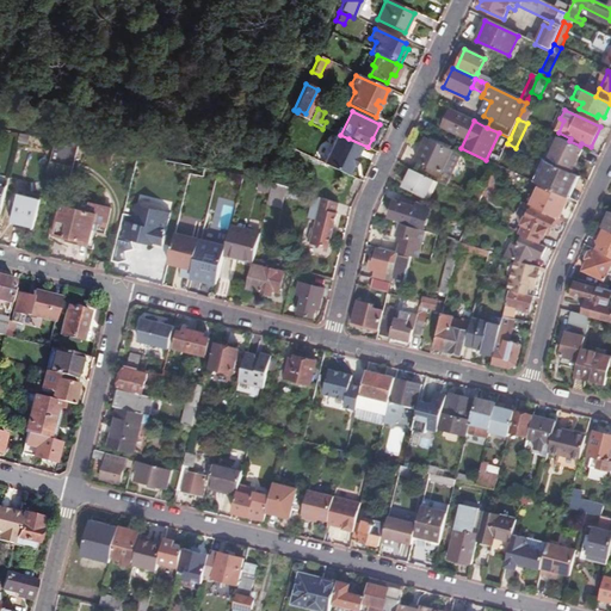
[(499,161),(507,143),(510,139),(499,133),(486,160),(497,165),(499,161)]
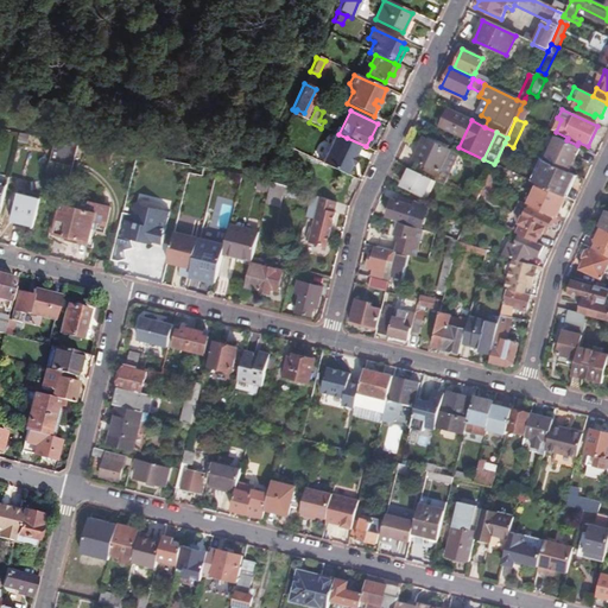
[(321,163),(343,175),(356,146),(346,141),(347,138),(339,134),(337,135),(334,134),(321,163)]
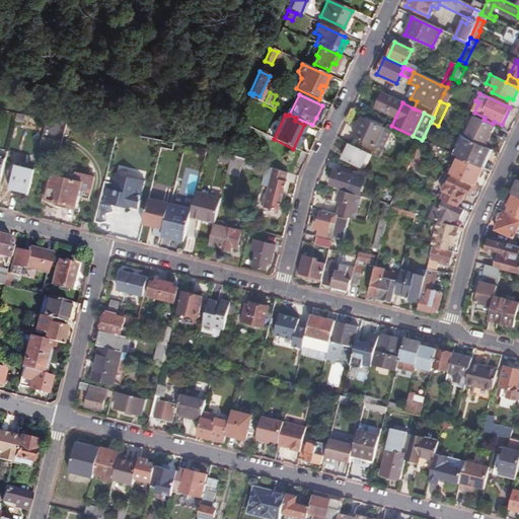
[(465,139),(486,148),(496,128),(475,118),(467,133),(465,139)]
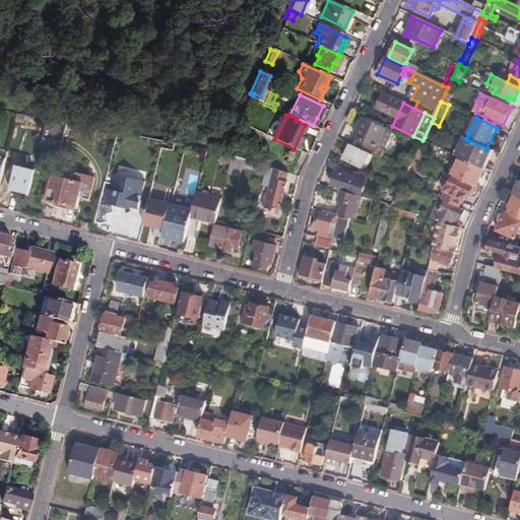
[(372,156),(376,158),(380,150),(374,147),(383,129),(362,119),(348,145),(372,156)]
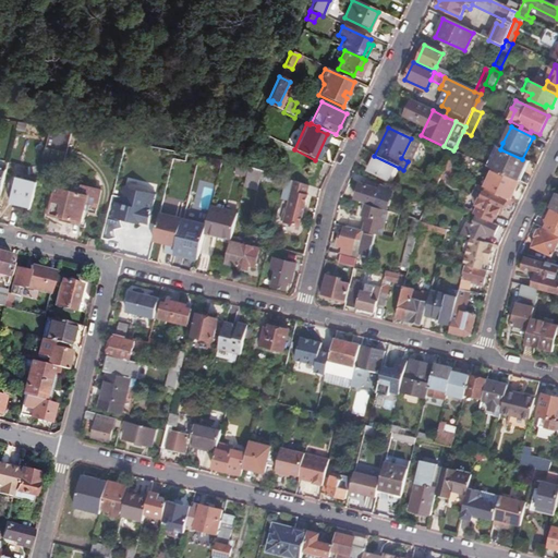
[(72,133),(50,129),(43,156),(64,160),(69,144),(72,133)]
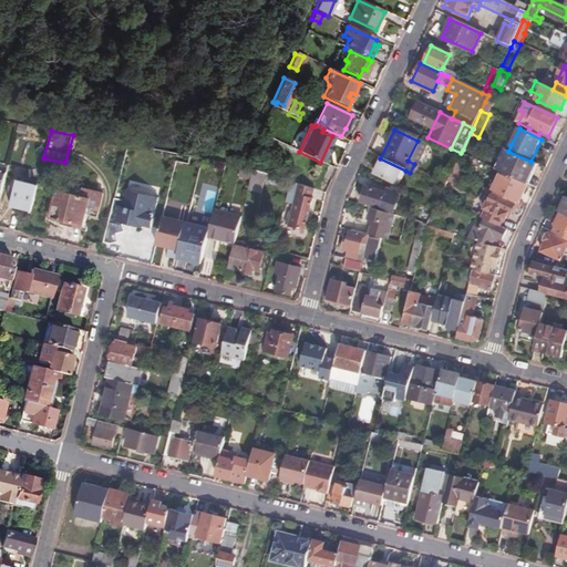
[(534,163),(544,141),(542,140),(531,162),(534,163)]
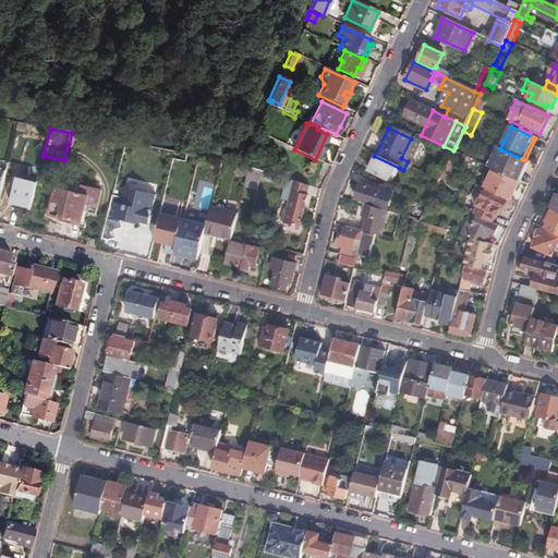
[(492,169),(494,169),(517,180),(521,171),(522,171),(526,161),(525,160),(522,159),(500,149),(492,169)]
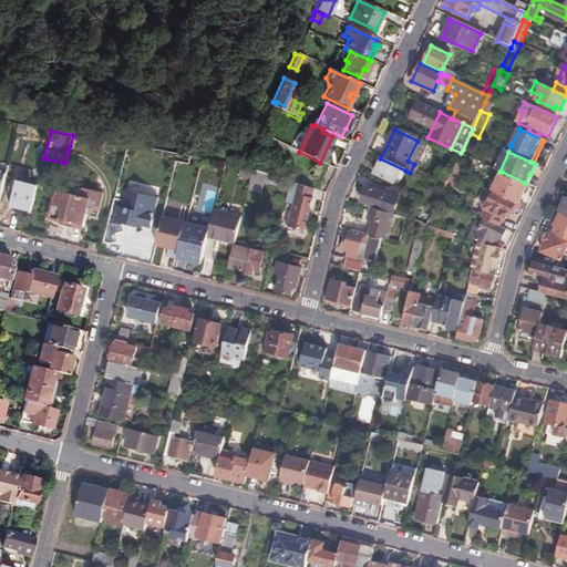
[(405,171),(380,158),(373,174),(394,184),(398,176),(401,178),(405,171)]
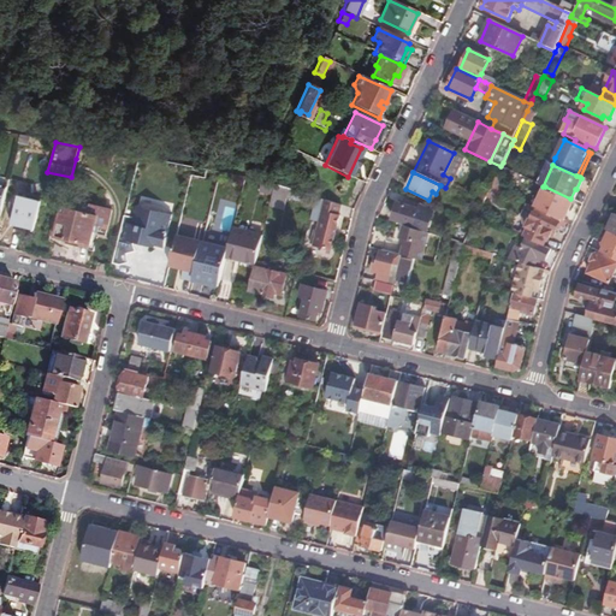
[(260,191),(271,195),(273,184),(262,181),(255,181),(254,184),(261,185),(260,191)]
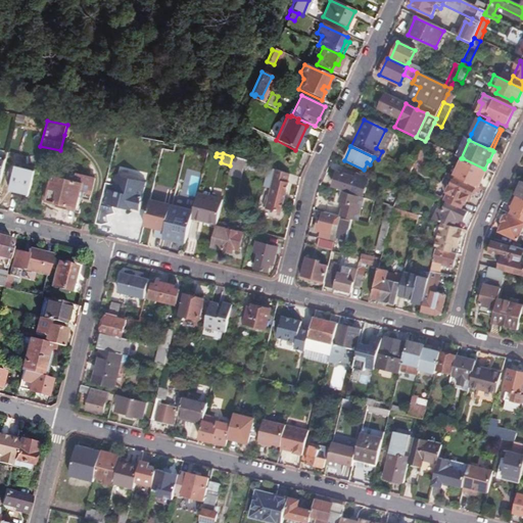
[(247,160),(232,156),(230,165),(228,174),(239,177),(241,168),(246,169),(247,160)]
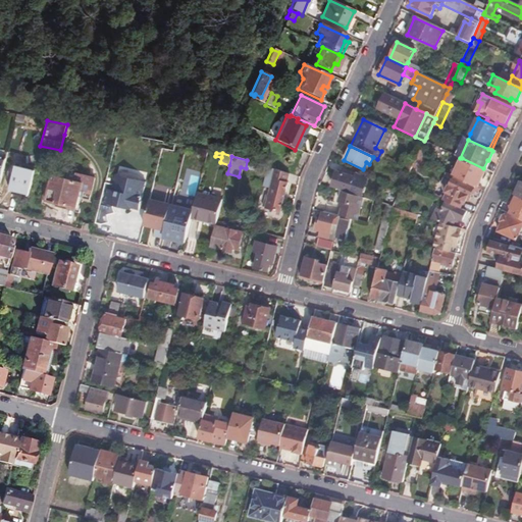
[(453,176),(456,178),(475,187),(477,189),(485,170),(483,168),(462,158),(453,176)]
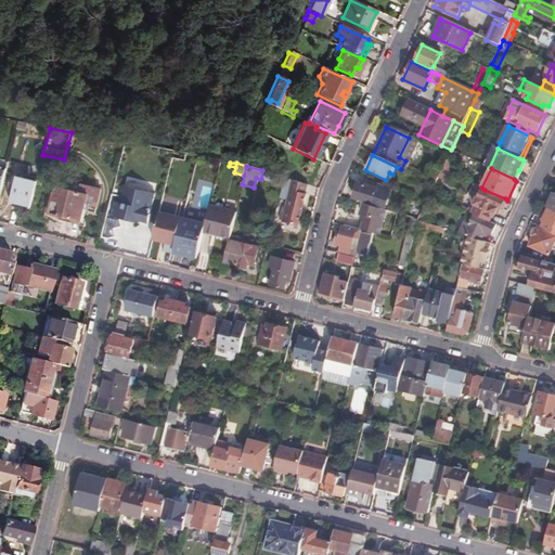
[(14,177),(12,184),(14,185),(12,197),(10,204),(29,208),(36,182),(14,177)]
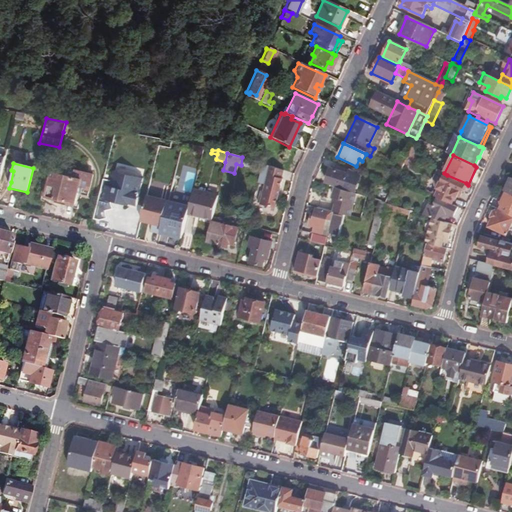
[(281,171),(269,166),(260,205),(274,208),(281,180),(279,179),(281,171)]
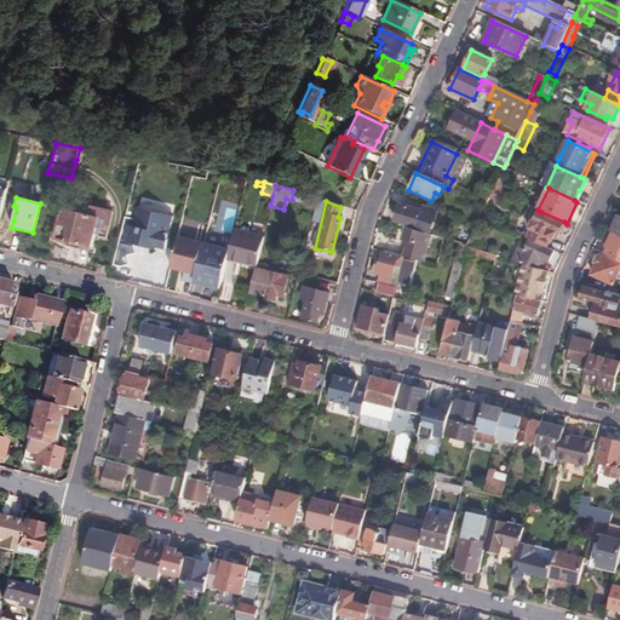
[(413,228),(419,211),(400,205),(394,222),(413,228)]
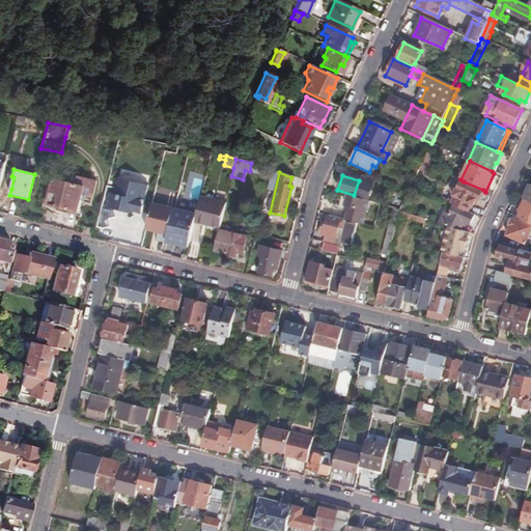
[(74,212),(80,187),(54,180),(52,188),(48,205),(74,212)]
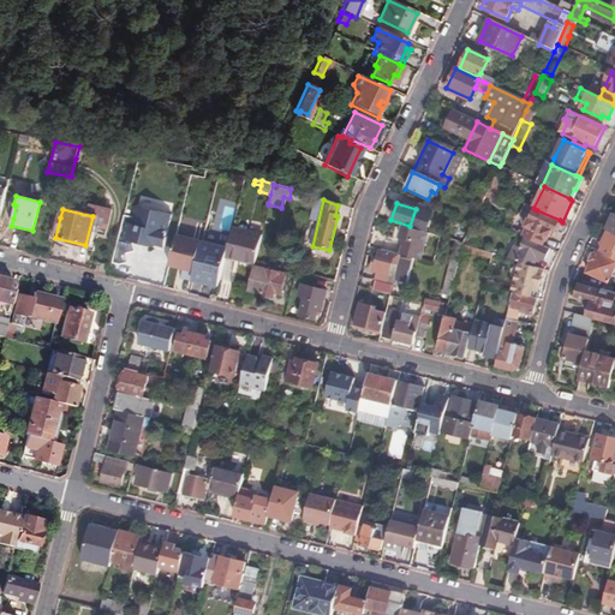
[(139,209),(138,213),(145,214),(144,218),(156,221),(156,218),(162,219),(163,215),(161,215),(159,214),(156,213),(153,213),(150,212),(148,212),(147,210),(143,210),(139,209)]
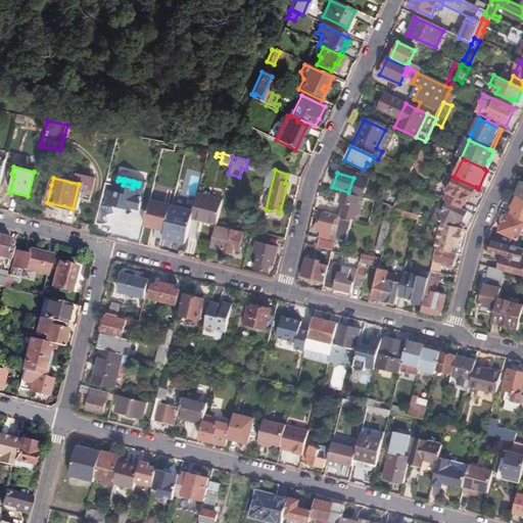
[(465,201),(467,201),(469,196),(471,197),(472,196),(474,196),(476,191),(475,189),(476,187),(457,179),(452,188),(448,187),(442,200),(446,202),(462,208),(465,201)]
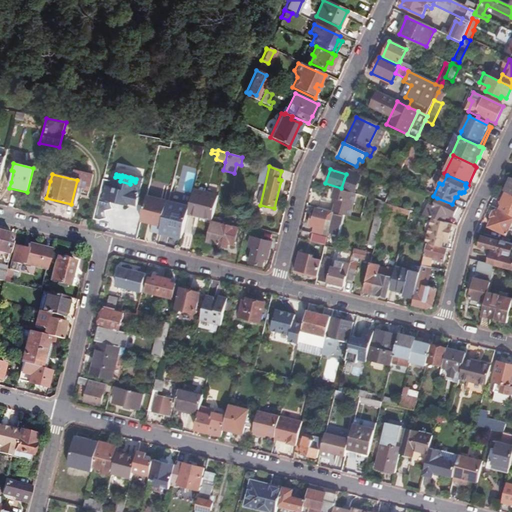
[(110,206),(117,208),(119,207),(119,206),(122,206),(122,208),(123,210),(126,211),(127,207),(135,209),(136,203),(136,202),(140,183),(135,182),(130,181),(130,184),(120,181),(121,178),(115,177),(111,176),(109,186),(101,184),(93,218),(98,220),(106,219),(105,211),(112,212),(109,207),(110,206)]
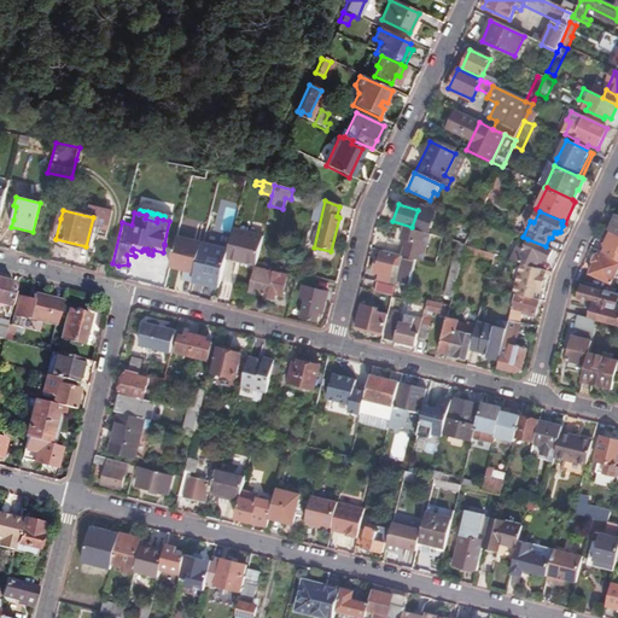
[(56,239),(60,219),(56,217),(48,243),(83,251),(86,246),(56,239)]
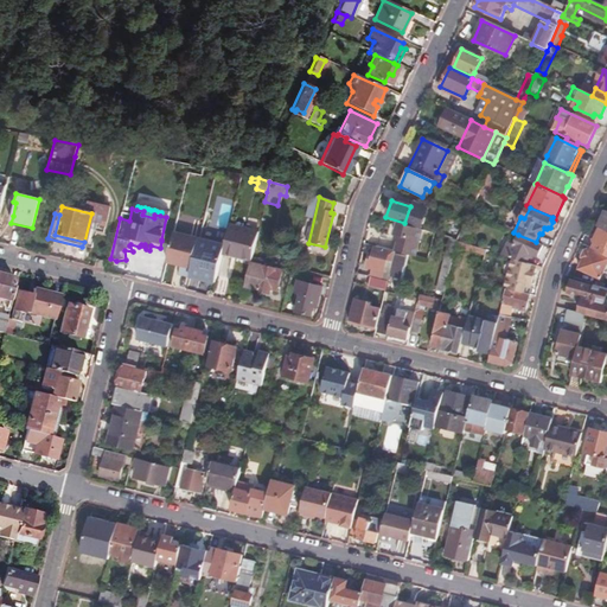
[(91,213),(84,242),(89,243),(94,223),(96,215),(91,213)]
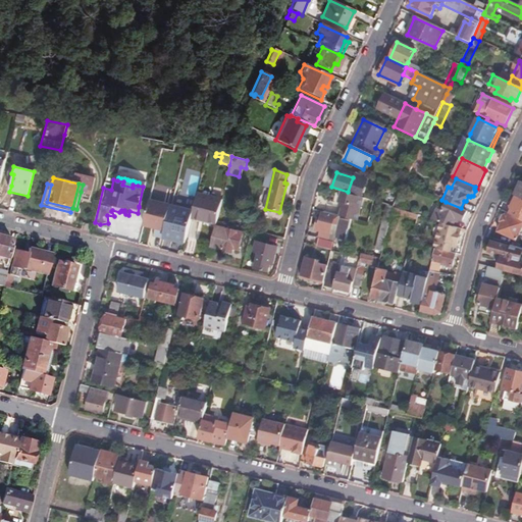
[(393,208),(400,194),(389,190),(385,194),(380,204),(388,207),(393,208)]
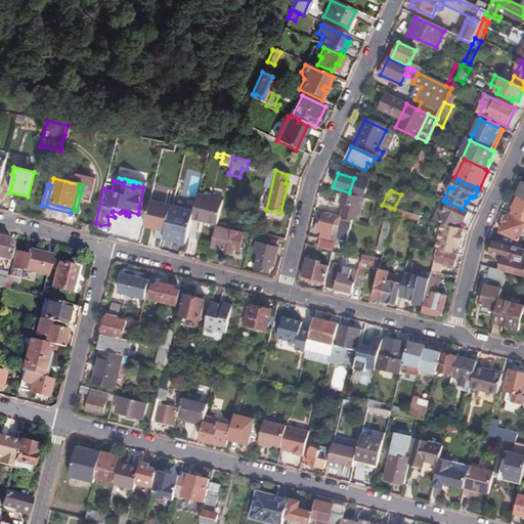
[(77,210),(73,209),(71,213),(80,215),(85,193),(81,192),(77,210)]
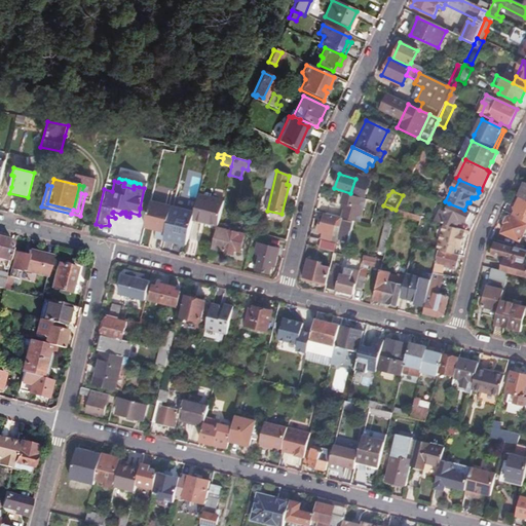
[(364,199),(343,193),(341,204),(343,205),(340,219),(341,219),(352,222),(358,223),(364,199)]
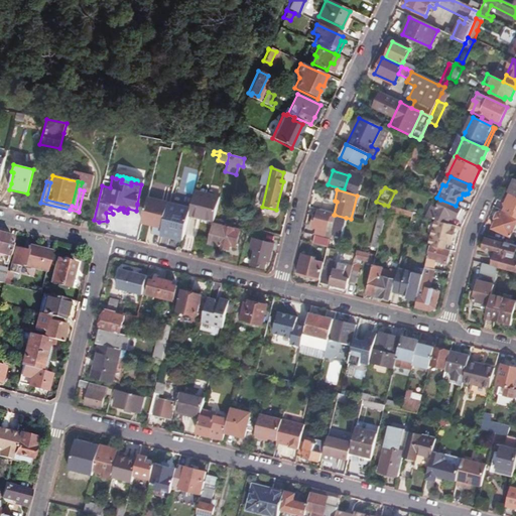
[(219,198),(195,191),(190,209),(188,215),(213,221),(219,198)]
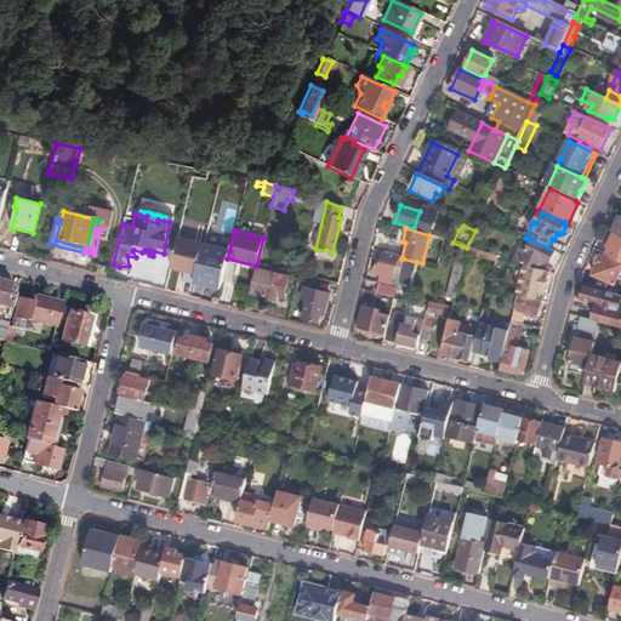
[(620,237),(614,234),(608,248),(620,252),(620,237)]
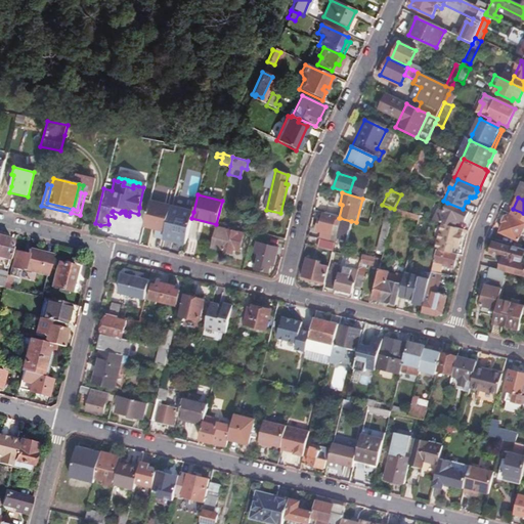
[(163,238),(164,235),(171,206),(149,201),(143,226),(155,228),(154,236),(163,238)]
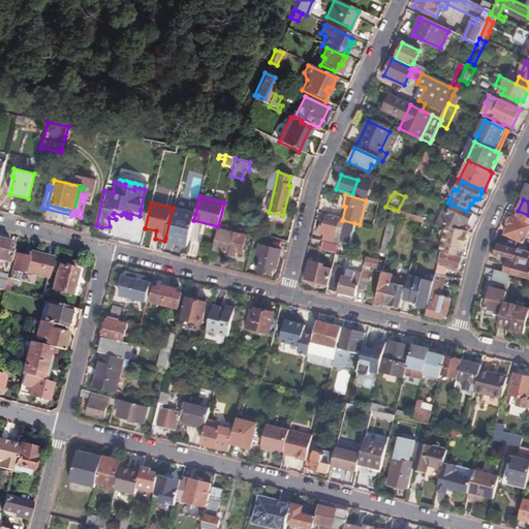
[(450,228),(459,230),(463,221),(468,224),(473,214),(469,212),(467,211),(452,205),(447,213),(442,211),(436,223),(444,226),(450,228)]
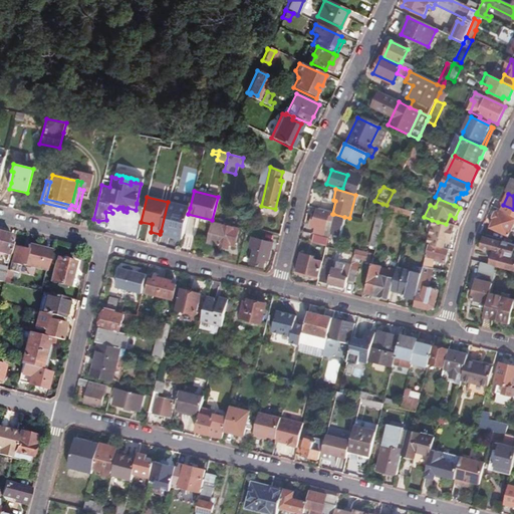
[(190,208),(168,202),(161,231),(183,236),(188,214),(190,208)]
